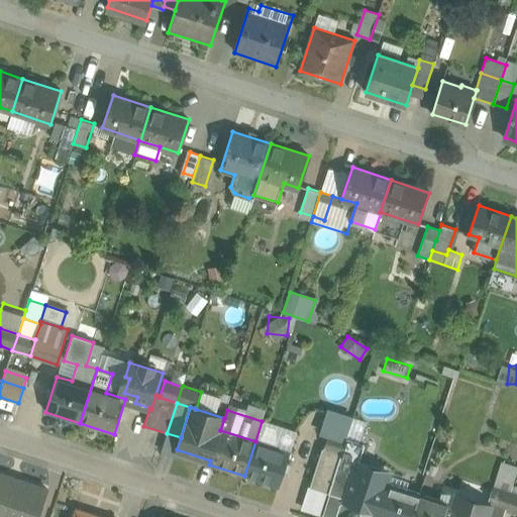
[(328,433),(345,439),(346,438),(352,417),(331,410),(324,431),(328,433)]
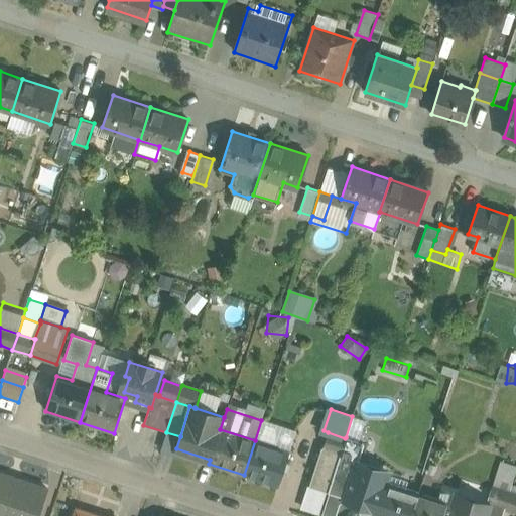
[(255,440),(289,452),(295,431),(261,420),(255,440)]
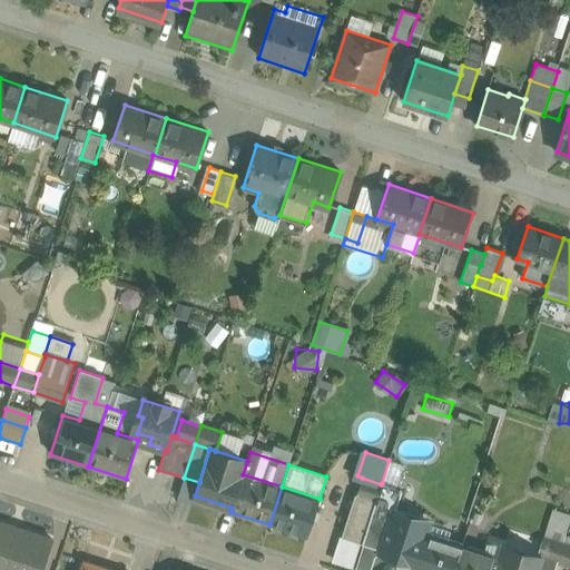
[(375,502),(381,484),(362,478),(356,495),(375,502)]
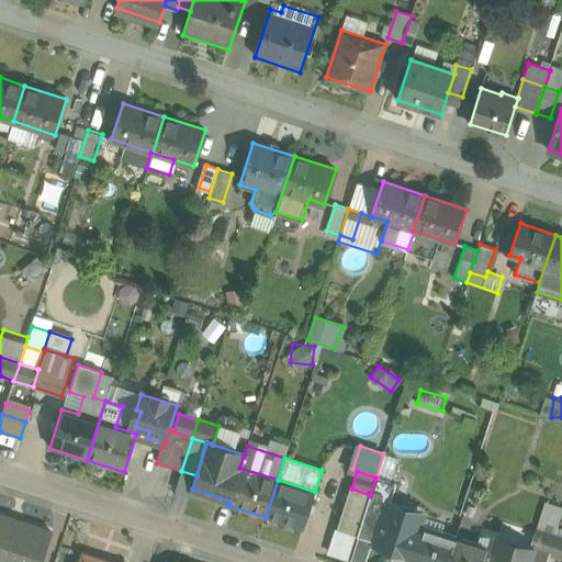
[(396,483),(377,476),(375,478),(370,495),(390,502),(396,483)]
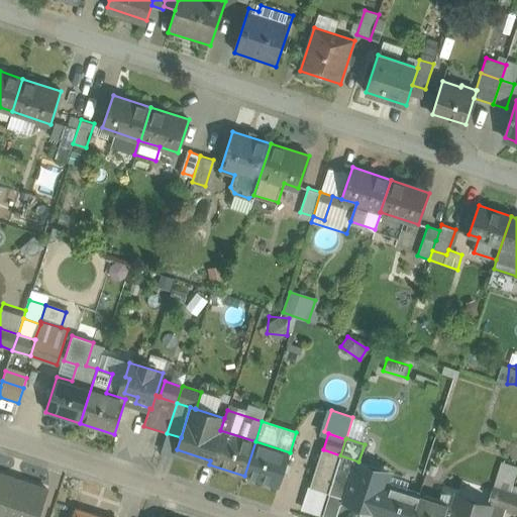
[(290,452),(255,441),(244,476),(279,487),(290,452)]
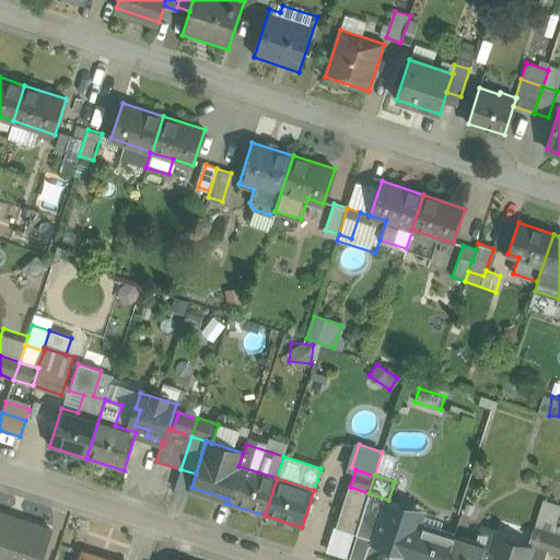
[(348,486),(335,527),(356,534),(369,493),(350,487),(348,486)]
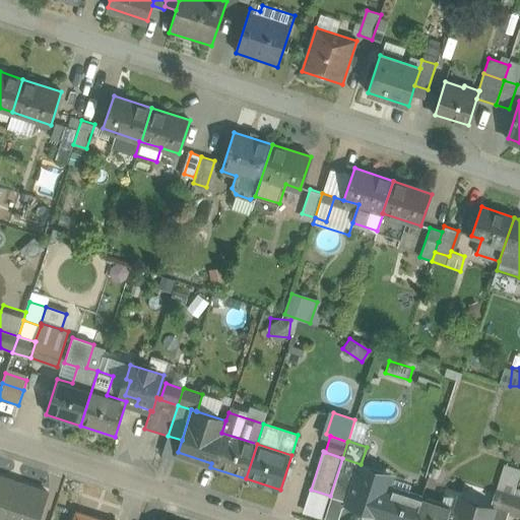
[(359,471),(361,464),(342,458),(330,496),(346,502),(356,471),(359,471)]
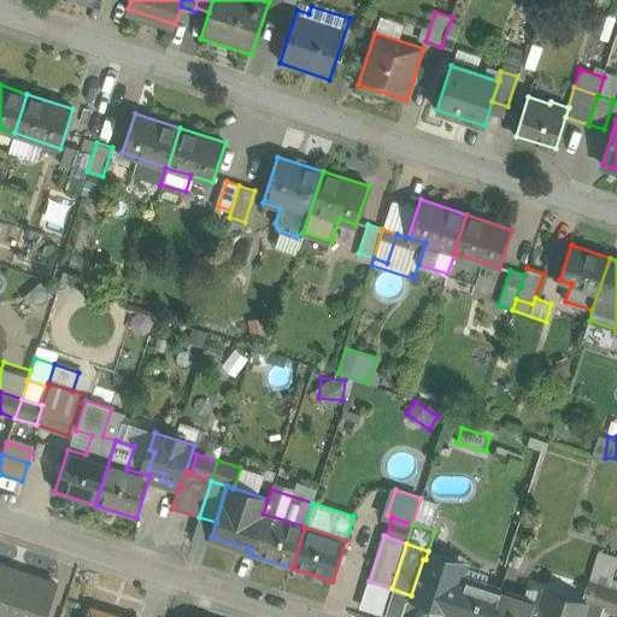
[(588,582),(610,589),(616,562),(616,557),(598,552),(588,582)]
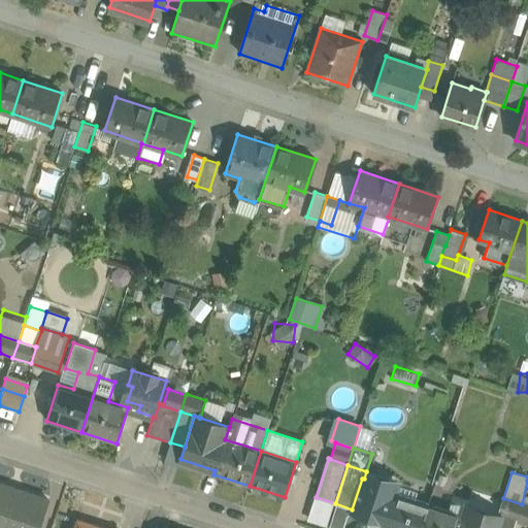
[(364,479),(362,479),(352,509),(351,514),(383,524),(382,527),(420,527),(428,504),(394,493),(395,489),(364,479)]
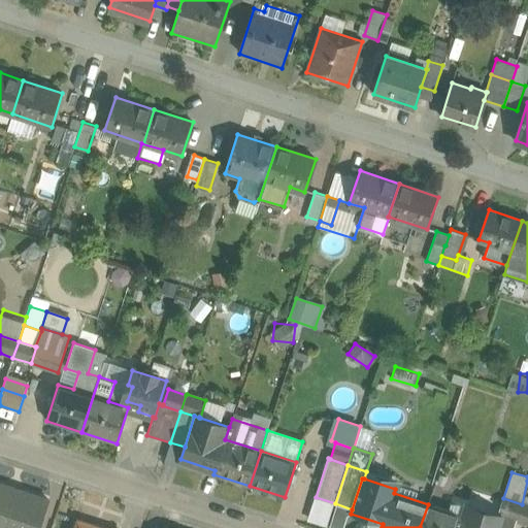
[(39,527),(48,500),(0,484),(0,527),(39,527)]
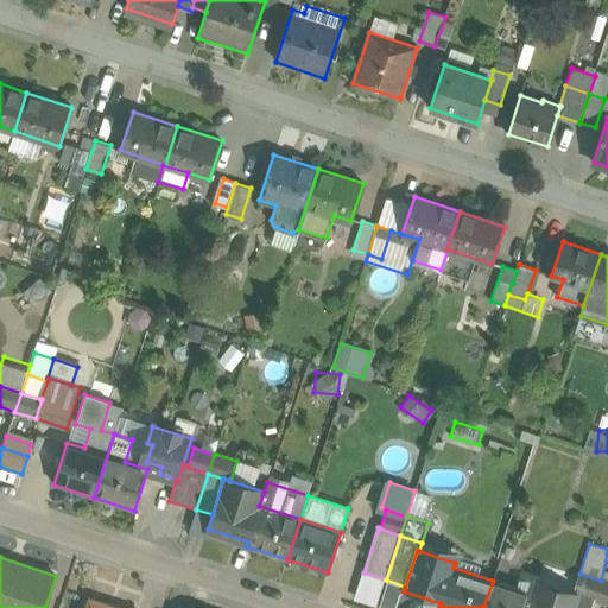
[(576,594),(594,600),(601,581),(580,574),(572,594),(576,595),(576,594)]
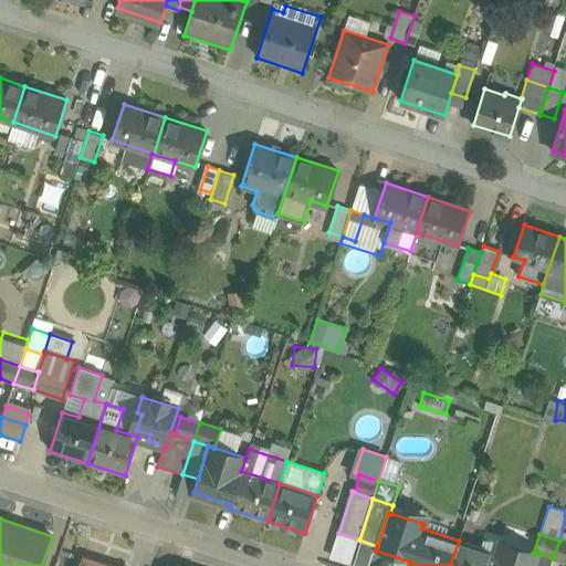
[(367,565),(371,553),(376,551),(377,546),(359,540),(353,565),(367,565)]
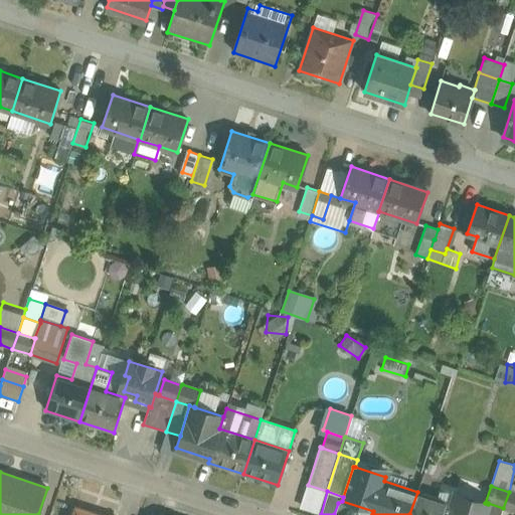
[(486,510),(454,499),(452,503),(417,492),(409,514),(485,514),(487,510),(486,510)]
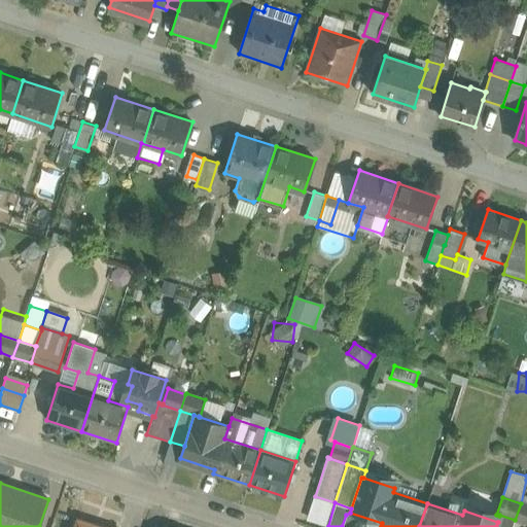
[(526,504),(521,503),(515,520),(526,523),(526,504)]
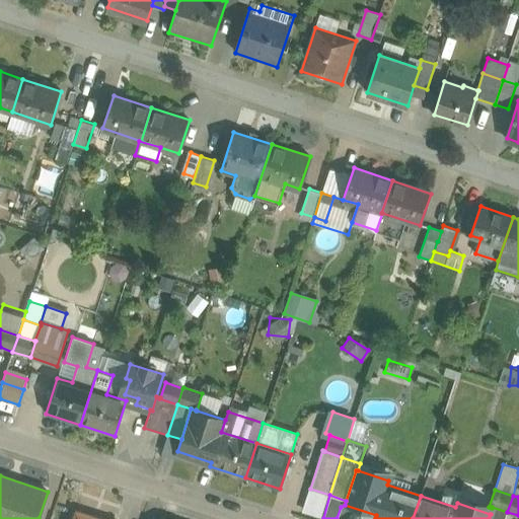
[(491,514),(489,518),(505,518),(507,512),(492,507),(492,508),(490,514),(491,514)]
